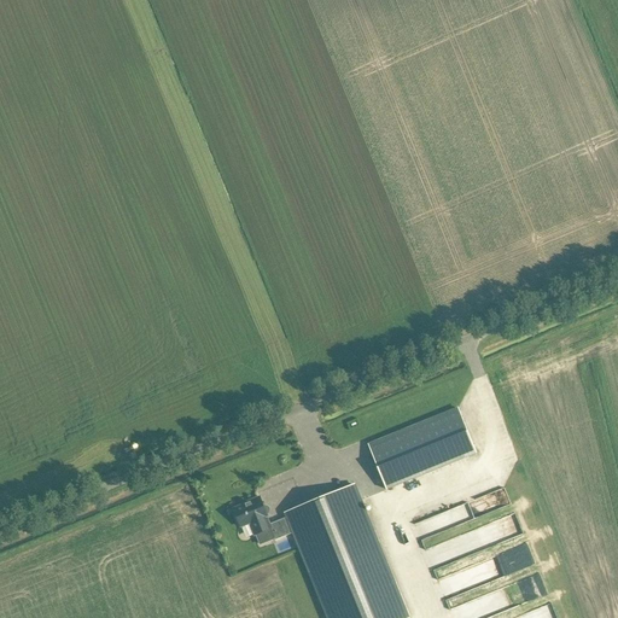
[(369,444),(388,490),(477,453),(459,408),(369,444)]
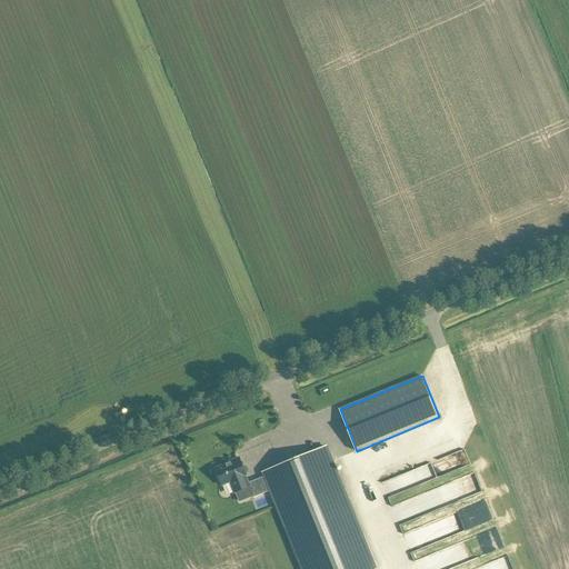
[(271,490),(302,568),(375,568),(326,447),(263,471),(266,476),(271,490)]
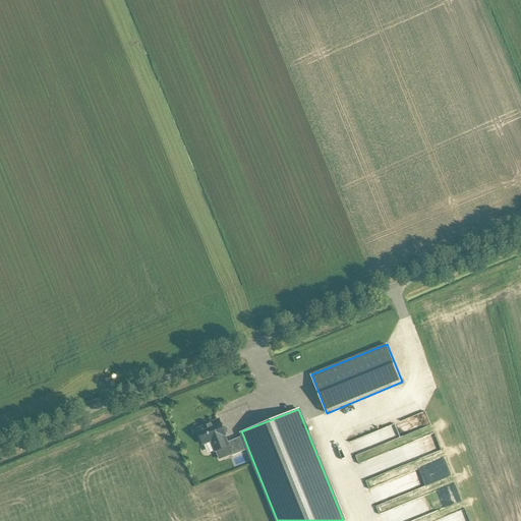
[(243,436),(227,442),(225,436),(226,435),(225,433),(226,433),(228,431),(228,429),(227,427),(226,426),(223,425),(222,426),(220,419),(206,424),(206,425),(197,429),(204,445),(211,441),(215,451),(216,451),(219,460),(232,455),(232,456),(248,449),(243,436)]
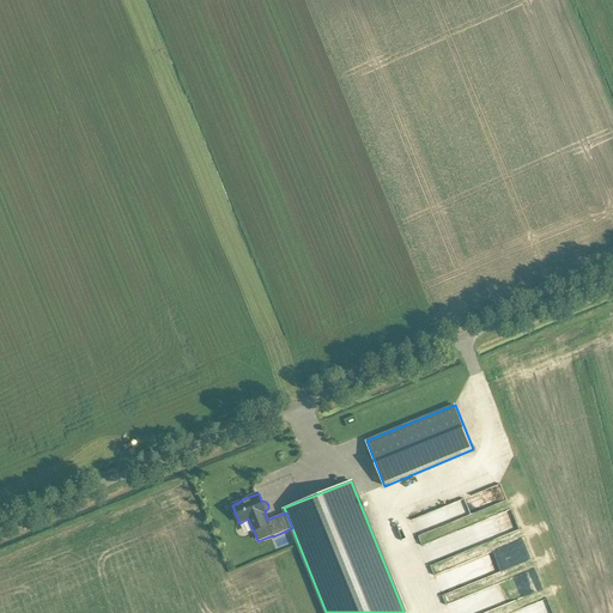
[(420,535),(423,542),(453,533),(449,525),(473,516),(467,499),(416,517),(422,534),(420,535)]
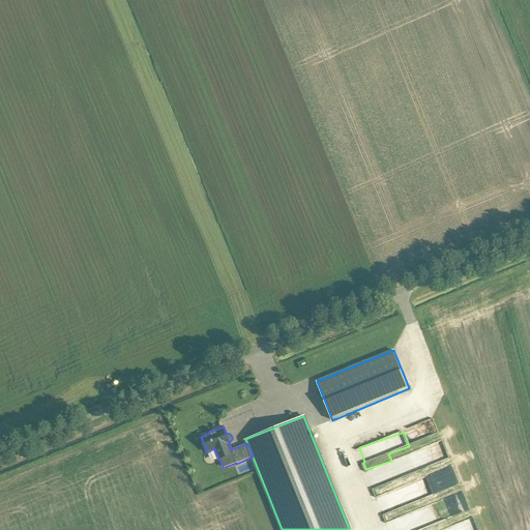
[(440,462),(449,458),(442,440),(433,444),(440,462)]
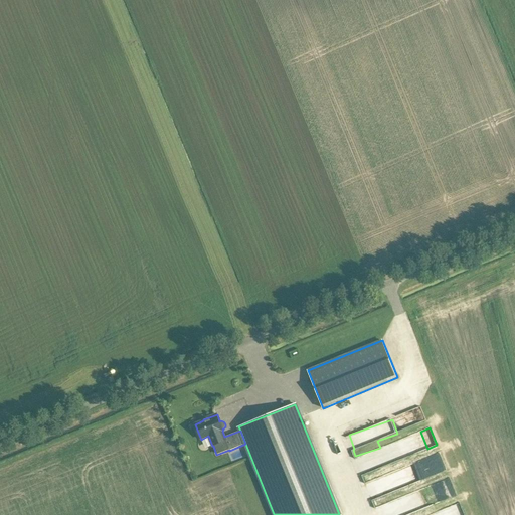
[(464,514),(461,503),(440,510),(438,502),(455,495),(449,479),(412,491),(427,478),(448,471),(441,452),(427,457),(422,452),(362,473),(366,482),(377,479),(382,485),(392,481),(379,493),(380,496),(373,499),(376,508),(393,502),(406,514),(405,514),(464,514)]
